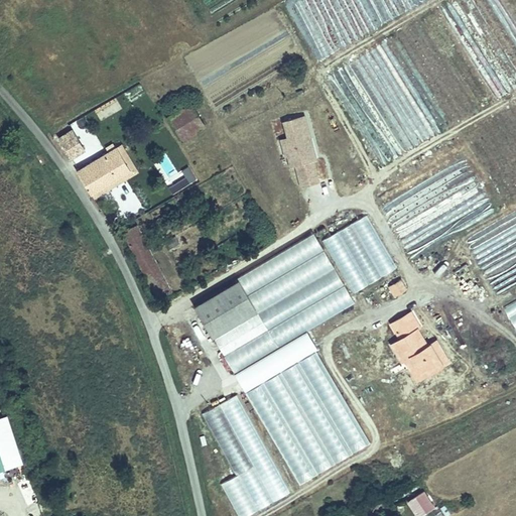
[(167,111),(180,132),(203,118),(189,98),(167,111)]
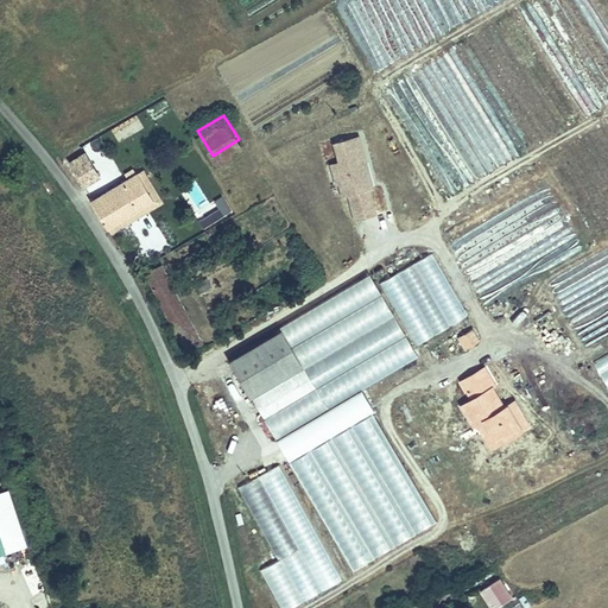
[(369,163),(361,138),(337,144),(343,163),(348,182),(343,183),(347,195),(352,194),(360,220),(379,214),(372,188),(375,187),(371,171),(367,171),(365,164),(369,163)]
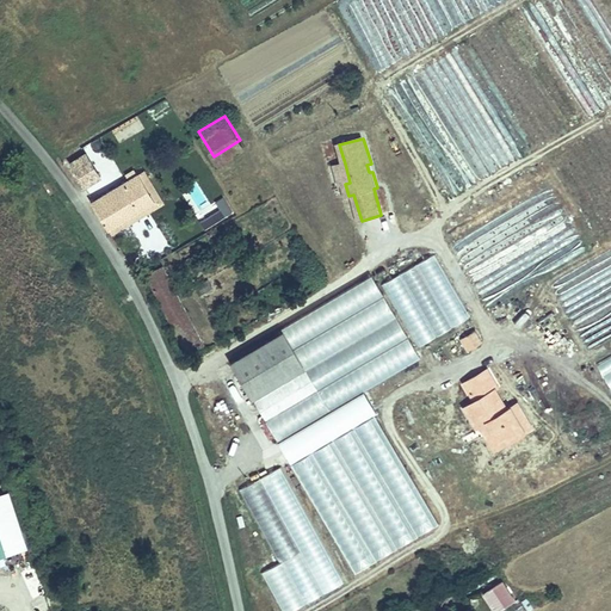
[(102,180),(84,149),(71,156),(88,187),(102,180)]
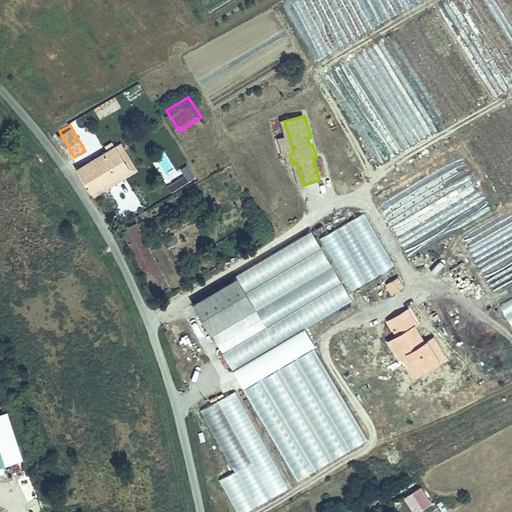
[(293,153),(289,137),(281,139),(286,155),(289,154),(293,153)]
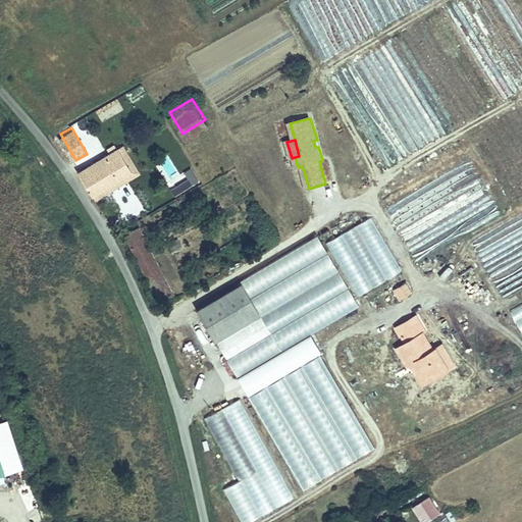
[(133,168),(118,146),(79,170),(93,193),(133,168)]
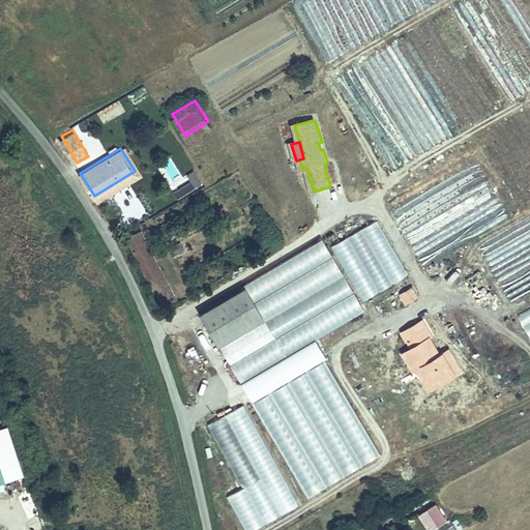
[(202,188),(194,174),(181,180),(171,159),(159,166),(176,197),(187,190),(189,195),(202,188)]
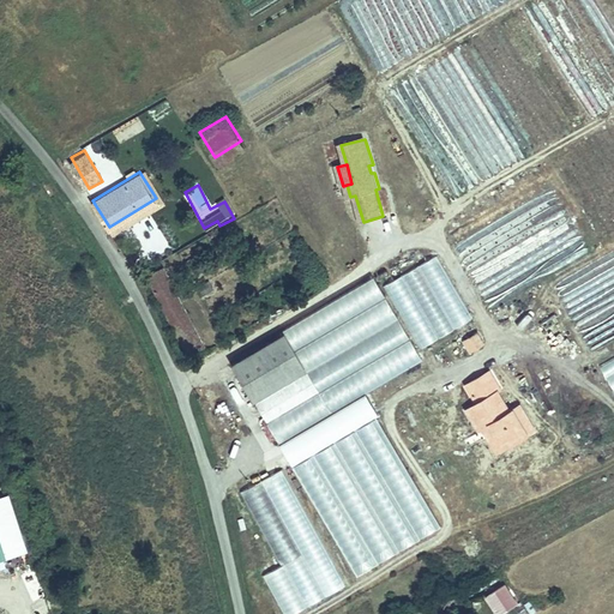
[(156,198),(109,227),(113,233),(160,204),(156,198)]
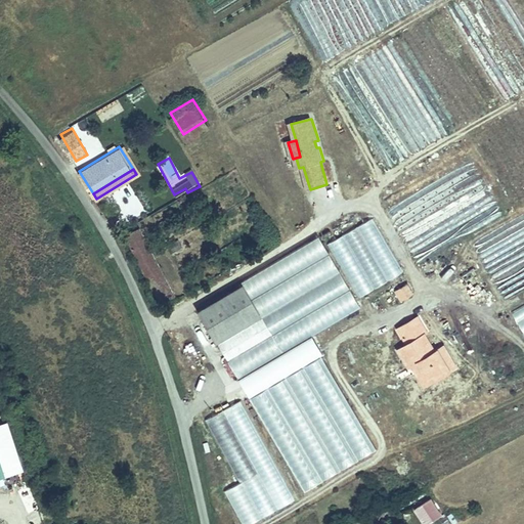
[(375,219),(329,242),(356,298),(402,275),(375,219)]
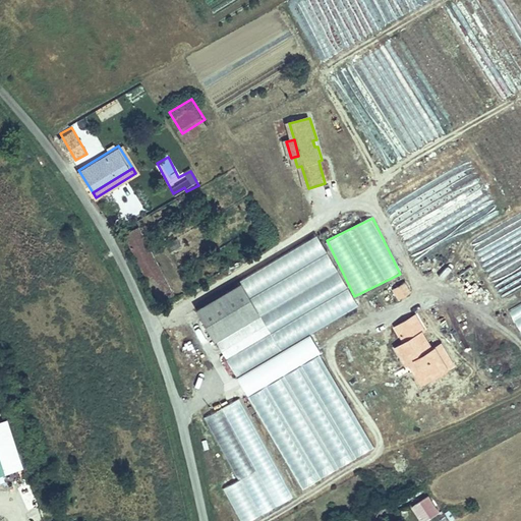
[(167,283),(140,228),(127,234),(154,289),(167,283)]
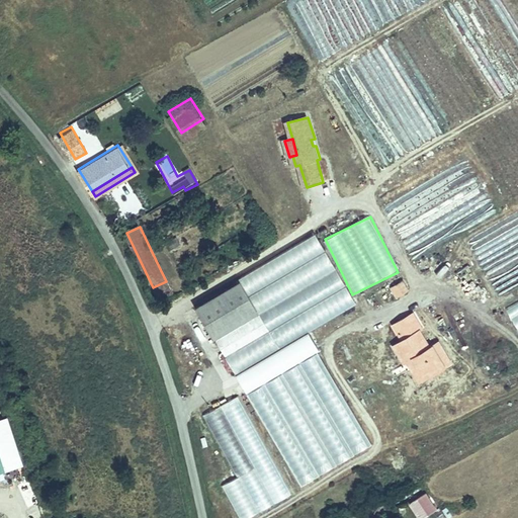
[(404,278),(390,286),(396,296),(409,288),(405,281),(404,278)]
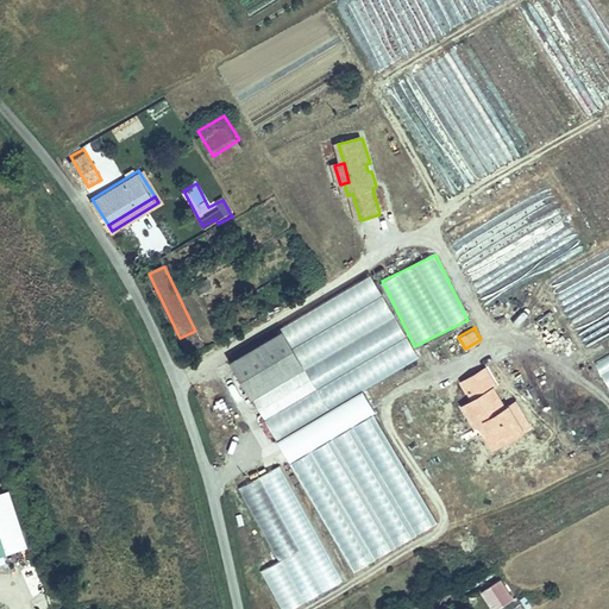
[(311,370),(299,350),(289,334),(239,365),(248,381),(259,400),(311,370)]
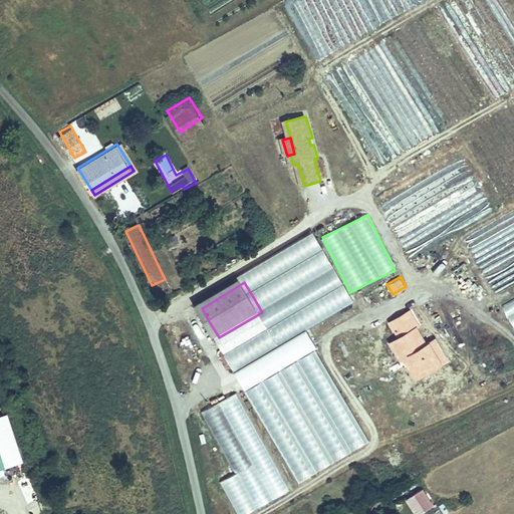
[(513,329),(513,291),(499,299),(513,329)]
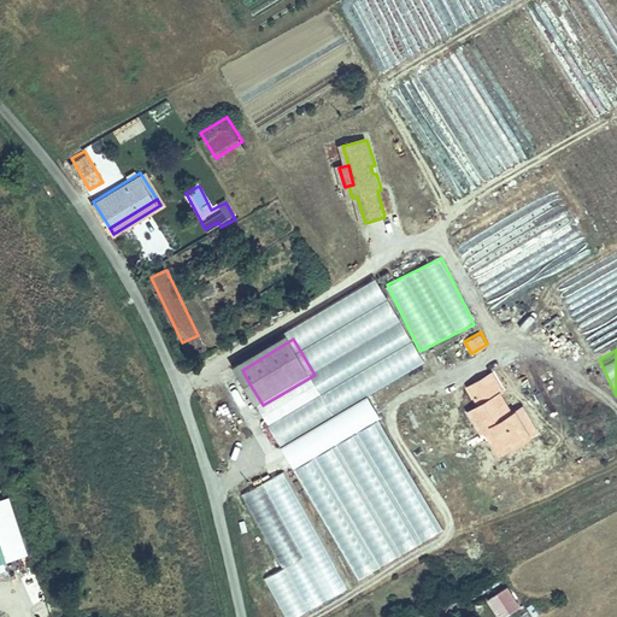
[(493,375),(492,371),(469,386),(471,388),(493,375)]
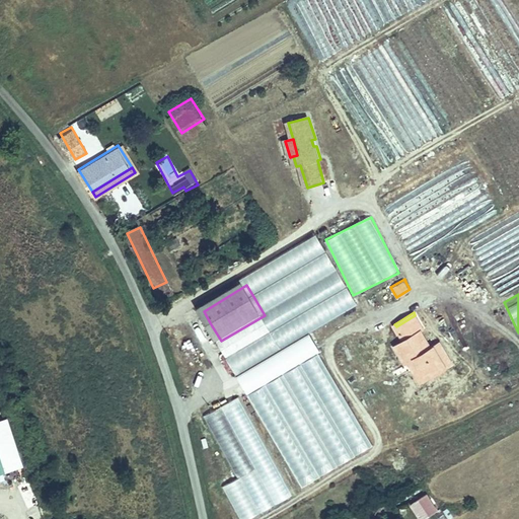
[(415,315),(396,326),(402,339),(405,343),(423,332),(421,328),(422,327),(415,315)]
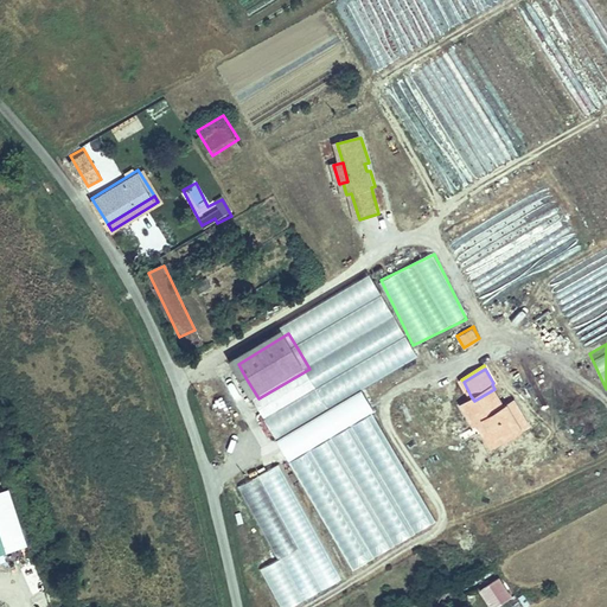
[(474,401),(475,404),(466,410),(474,423),(504,406),(494,389),(474,401)]
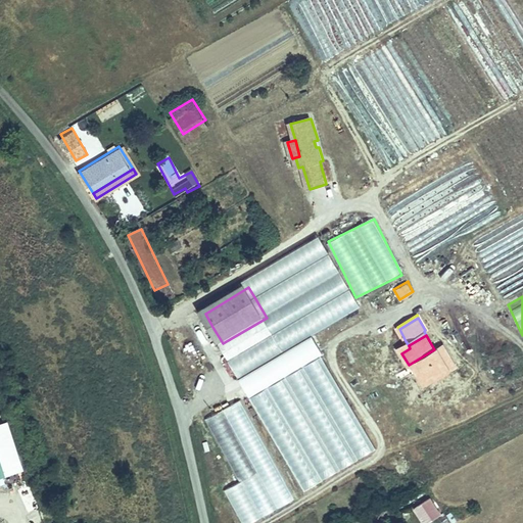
[(397,346),(400,350),(409,345),(406,341),(397,346)]
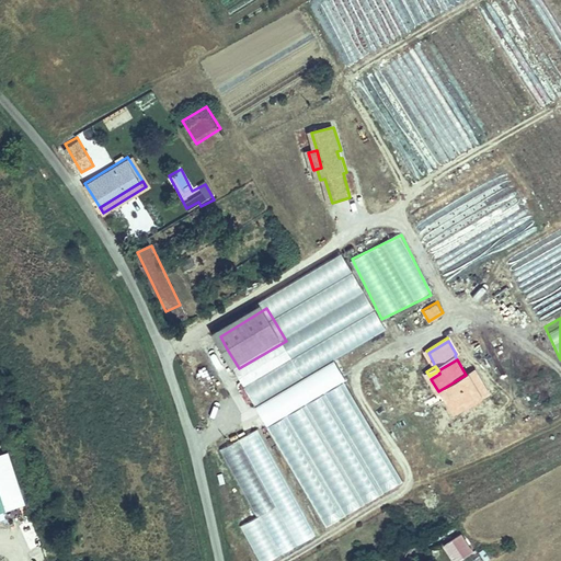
[(490,392),(478,370),(470,375),(482,397),(490,392)]
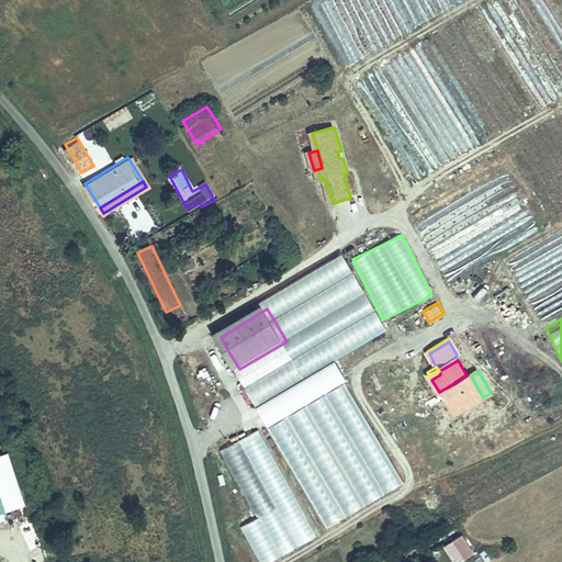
[(471,375),(468,378),(467,375),(439,392),(440,394),(442,393),(449,389),(453,395),(451,397),(459,412),(483,397),(471,375)]
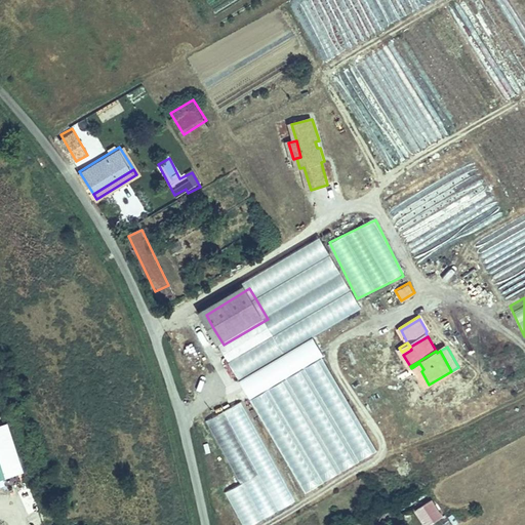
[(425,387),(429,385),(421,371),(423,369),(419,363),(413,367),(425,387)]
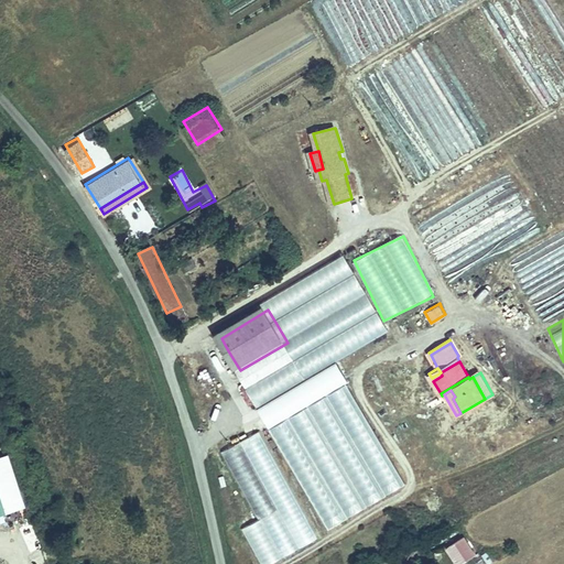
[(259,563),(269,563),(316,541),(261,431),(220,451),(256,521),(241,529),(259,563)]
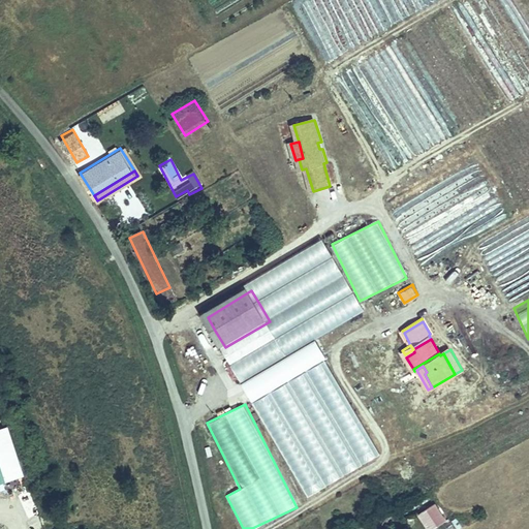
[(416,516),(425,528),(434,528),(446,522),(435,503),(416,516)]
